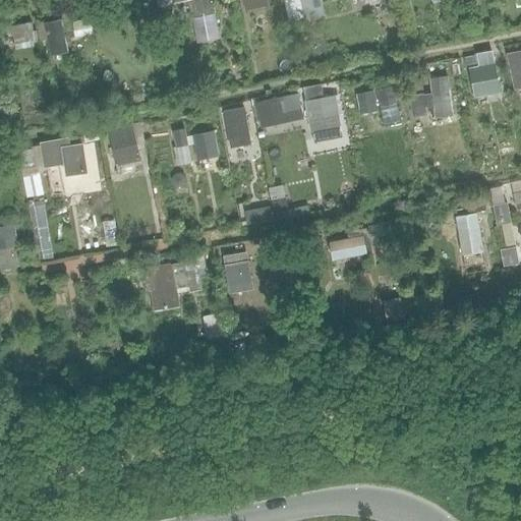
[(188,0),(194,29),(216,24),(212,0),(159,0),(161,8),(174,3),(188,0)]
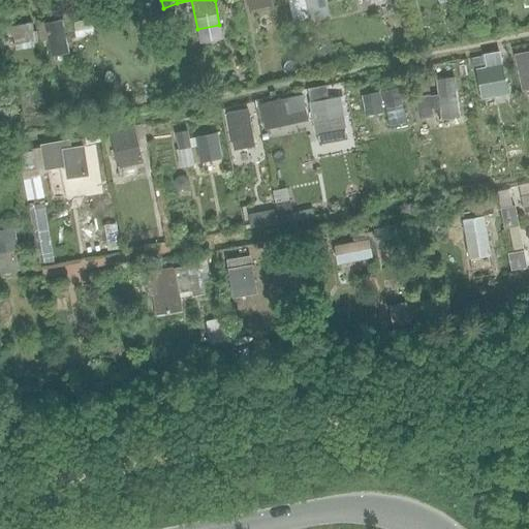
[(324,0),(305,0),(310,20),(329,17),(324,0)]
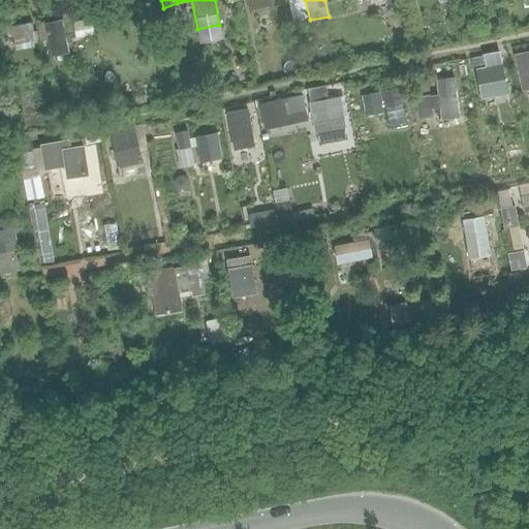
[(53,57),(69,54),(62,22),(47,25),(53,57)]
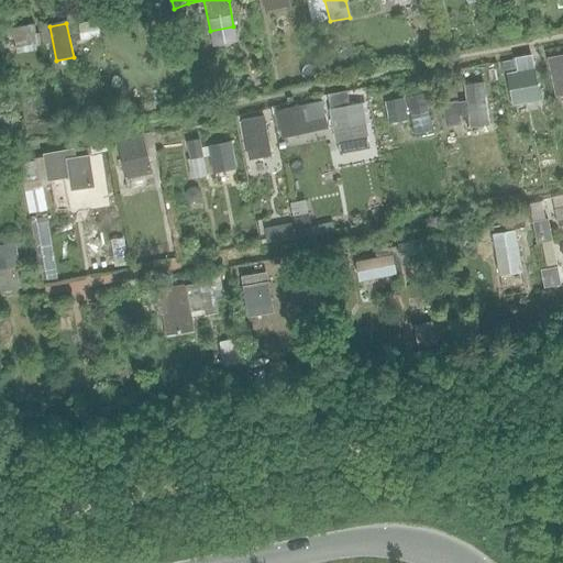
[(33,34),(36,33),(34,25),(6,30),(8,40),(14,39),(18,54),(35,50),(33,34)]
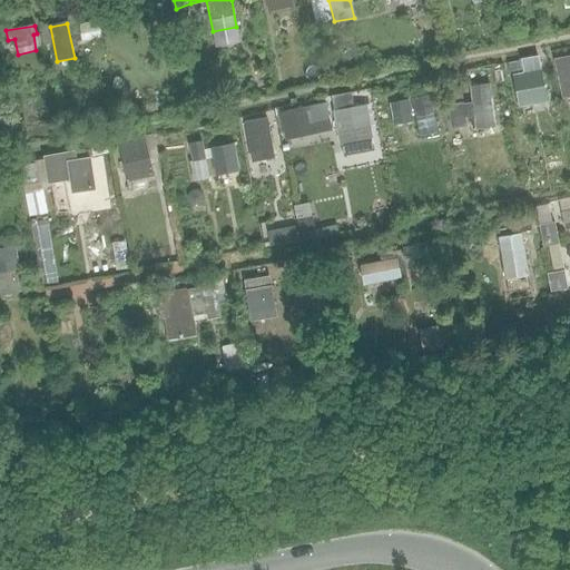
[(569,57),(554,60),(563,99),(569,98),(569,57)]
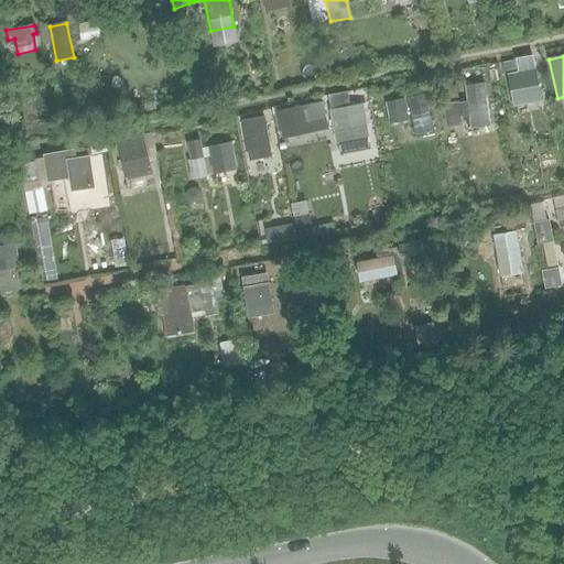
[(543,102),(540,85),(535,69),(533,71),(531,61),(522,63),(523,71),(520,72),(520,74),(506,76),(508,90),(510,105),(522,102),(523,106),(543,102)]
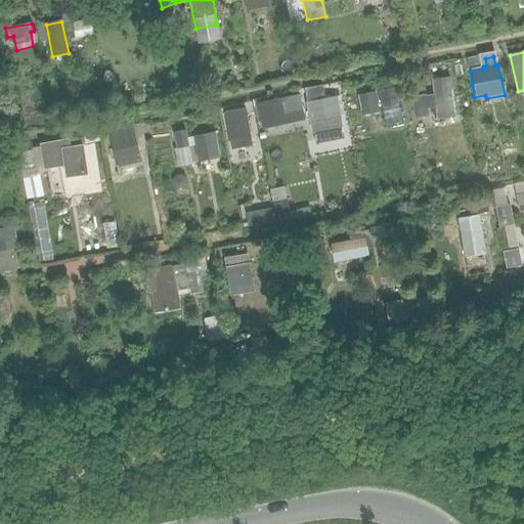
[(479,57),(467,60),(469,68),(481,66),(479,57)]
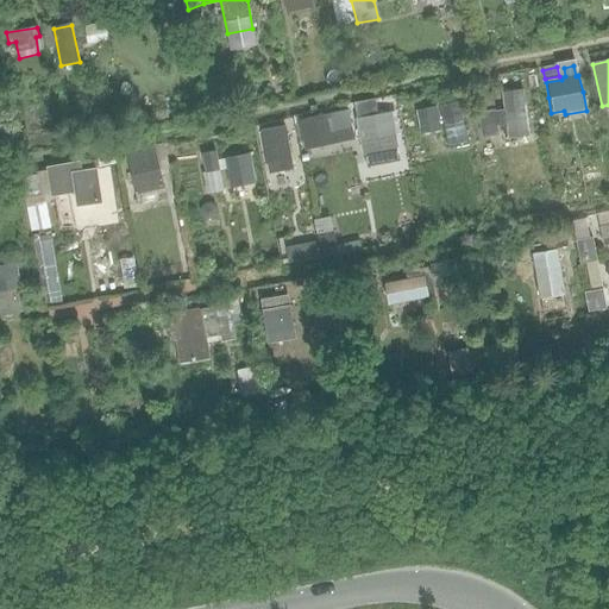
[(508,138),(531,136),(525,89),(502,93),(504,111),(496,112),(496,111),(479,112),(483,139),(500,137),(498,129),(507,127),(508,138)]
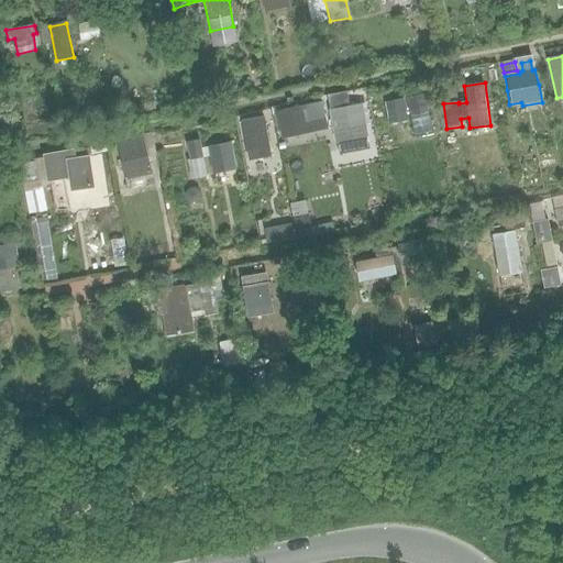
[(440,86),(442,100),(457,97),(455,84),(440,86)]
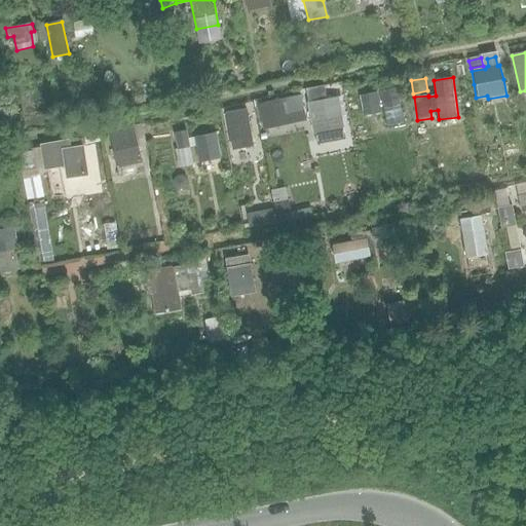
[(324,86),(305,89),(313,134),(332,130),(343,128),(338,98),(326,100),(324,86)]
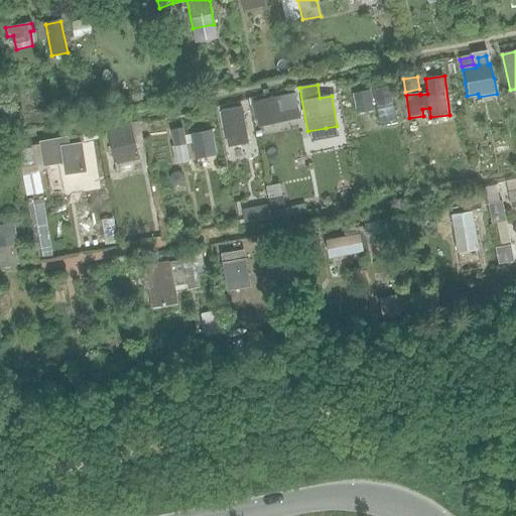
[(380,126),(397,122),(390,87),(374,91),(380,126)]
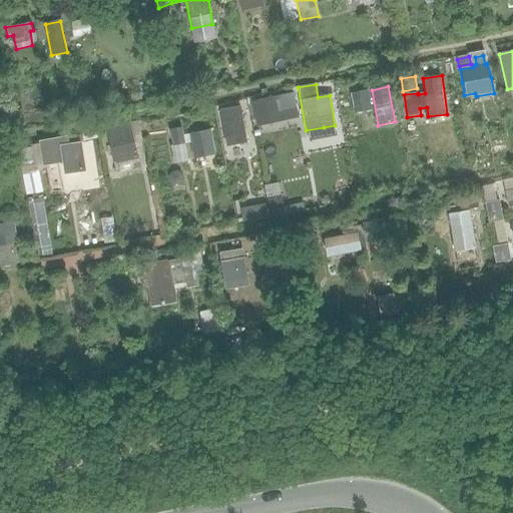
[(368,89),(351,92),(355,111),(372,108),(368,89)]
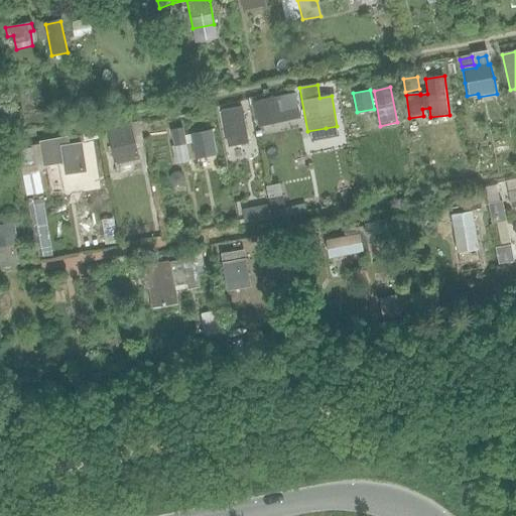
[(255,127),(298,118),(293,94),(281,97),(281,98),(250,103),(255,127)]
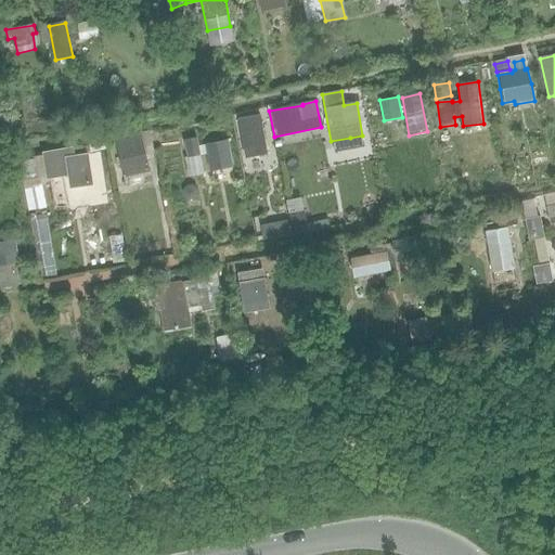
[(259,113),(239,117),(246,156),(267,153),(259,113)]
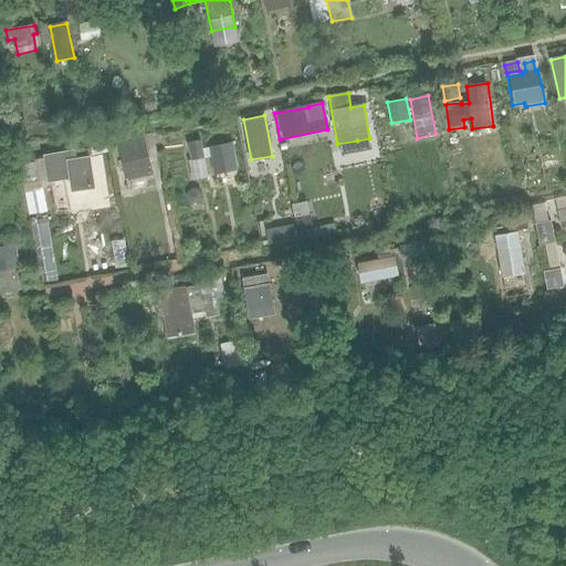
[(144,134),(117,139),(126,180),(153,175),(144,134)]
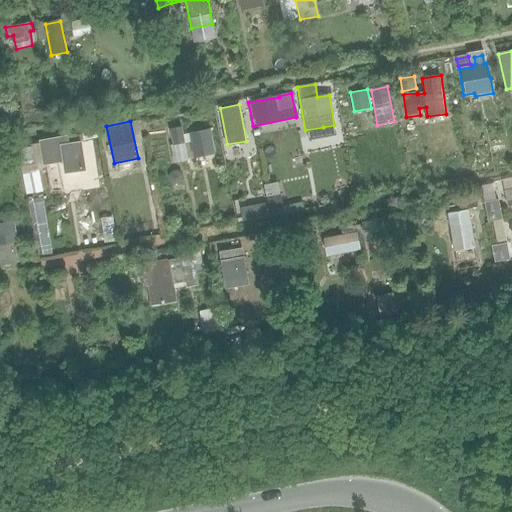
[(180,127),(169,130),(172,146),(183,143),(180,127)]
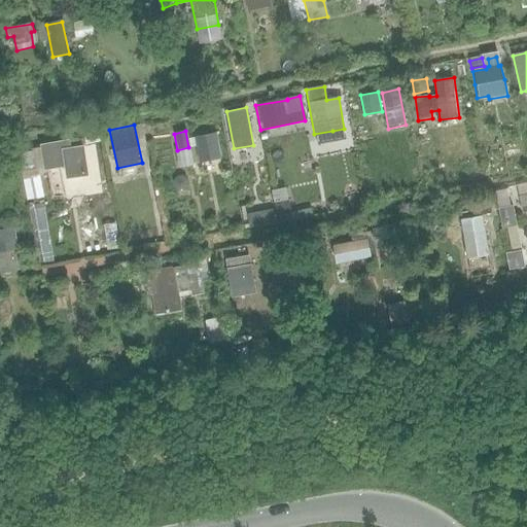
[(215,134),(192,138),(198,163),(219,159),(215,134)]
